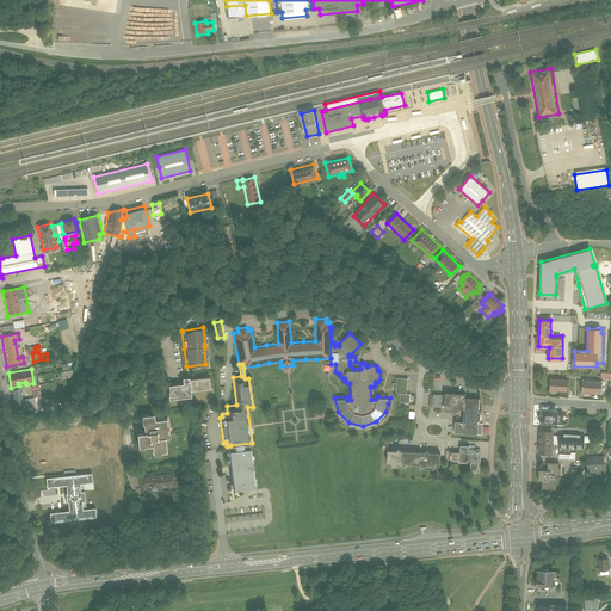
[(63,371),(63,376),(62,377),(62,381),(66,380),(69,378),(69,375),(72,375),(72,370),(63,371)]
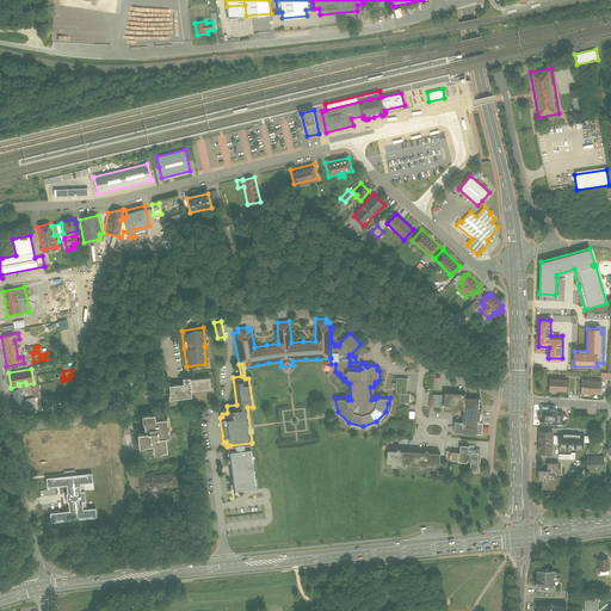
[(167,395),(168,400),(190,397),(190,395),(213,393),(211,387),(210,387),(209,377),(189,380),(187,376),(180,377),(181,383),(167,386),(168,394),(167,395)]
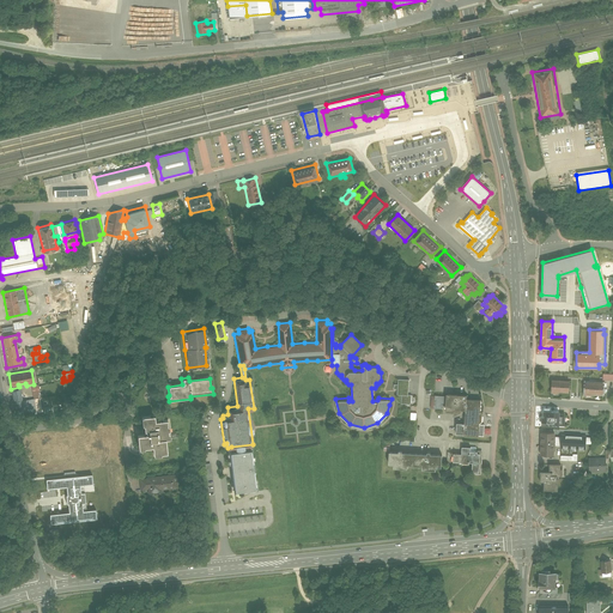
[(569,378),(552,377),(551,393),(558,393),(558,392),(569,392),(569,378)]
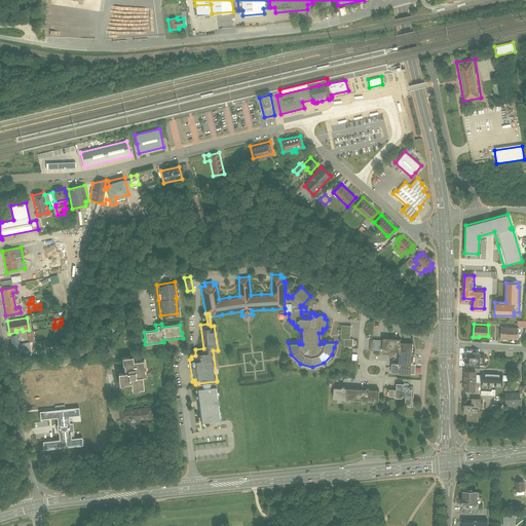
[(343,346),(352,347),(352,339),(349,339),(350,326),(341,325),(341,330),(337,330),(337,334),(341,335),(340,339),(343,340),(343,346)]
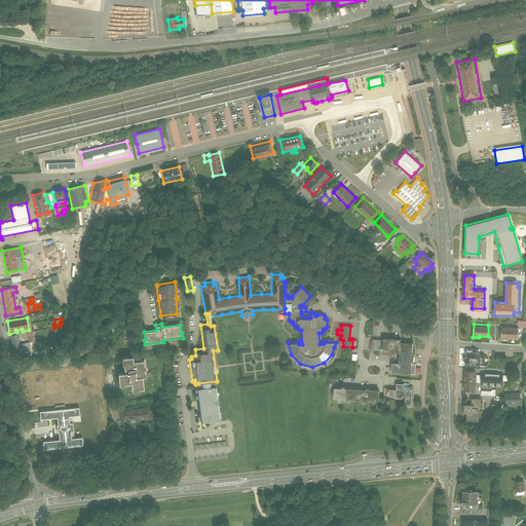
[(517,328),(502,326),(501,338),(508,338),(508,337),(516,338),(517,328)]
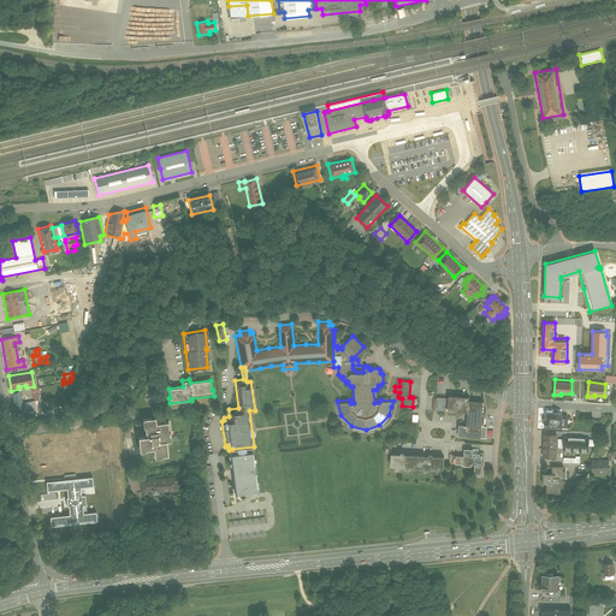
[(19,390),(11,392),(15,413),(35,408),(34,401),(23,403),(19,390)]
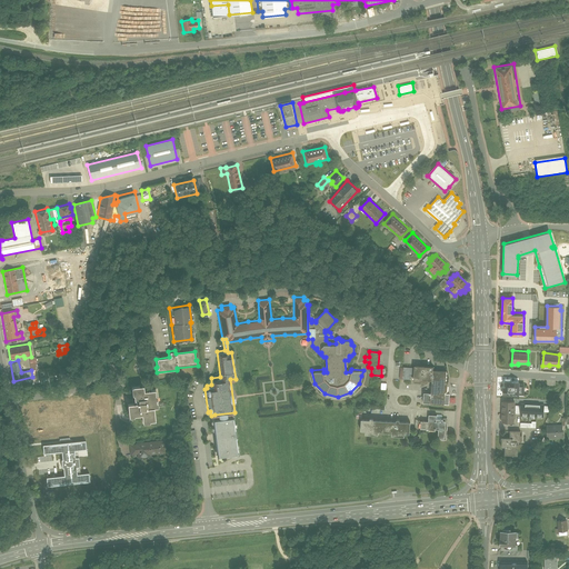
[(412,379),(431,380),(431,393),(423,392),(423,403),(430,403),(430,405),(443,406),(443,403),(447,403),(447,395),(445,395),(445,392),(447,390),(447,386),(447,382),(445,381),(446,370),(432,369),(432,366),(413,365),(413,368),(399,367),(398,381),(410,381),(410,376),(413,376),(412,379)]
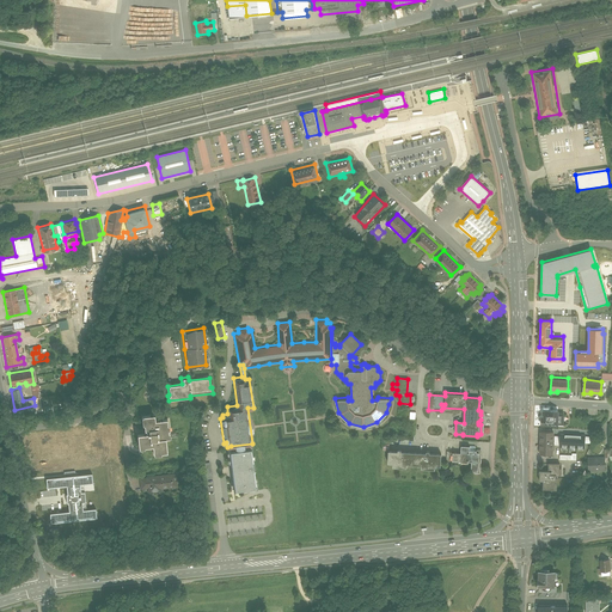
[(542,415),(542,424),(564,426),(564,412),(558,412),(558,408),(543,408),(543,415),(542,415)]
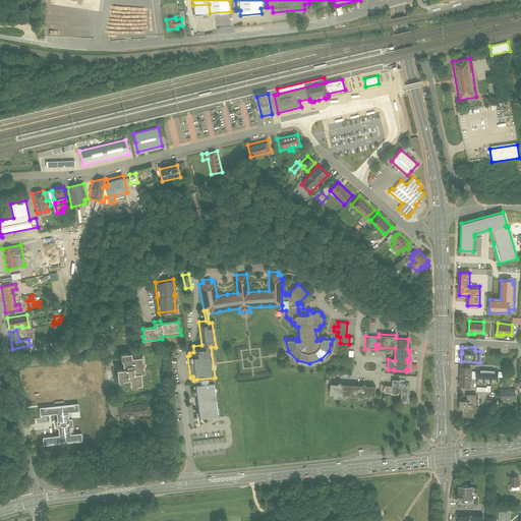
[(131,354),(121,355),(122,363),(123,363),(123,367),(125,367),(125,369),(117,370),(118,383),(123,382),(123,381),(130,380),(131,388),(137,387),(137,386),(141,385),(140,372),(145,372),(143,369),(142,366),(143,366),(143,362),(142,362),(141,358),(131,359),(131,354)]
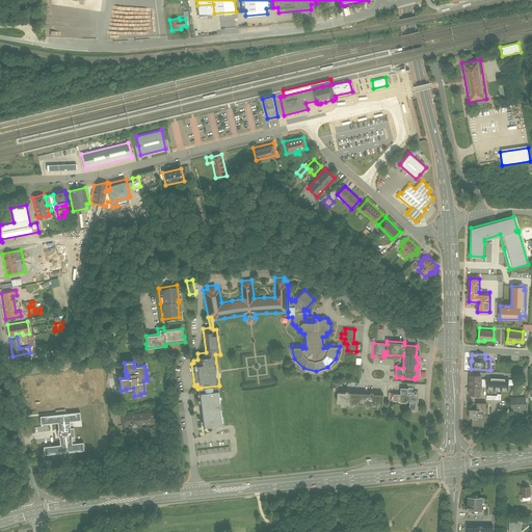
[(469,374),(469,395),(480,396),(481,374),(469,374)]
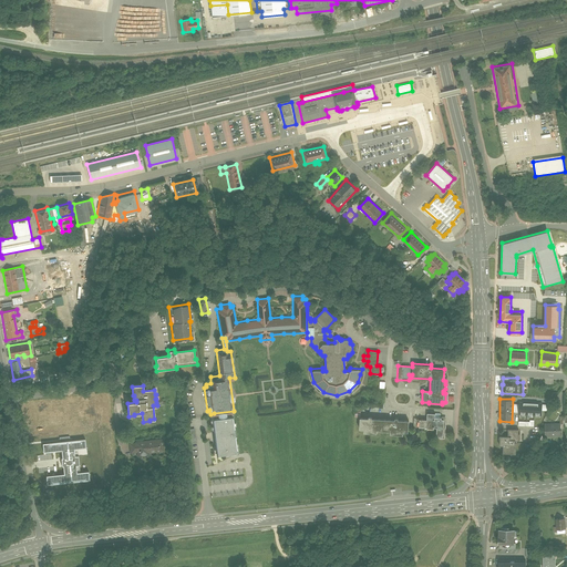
[(544,404),(540,404),(540,415),(547,415),(548,405),(550,405),(550,400),(544,399),(544,404)]
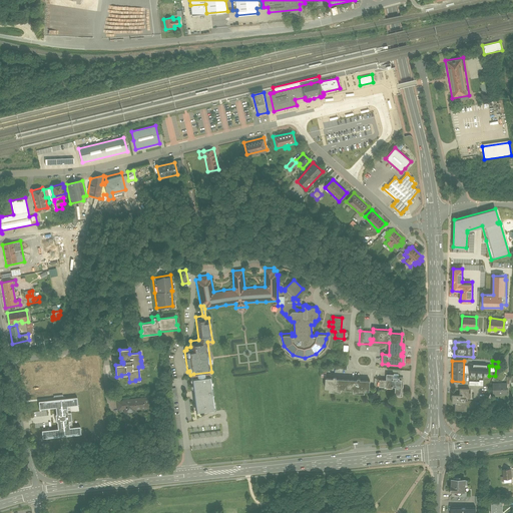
[(489,365),(471,364),(470,375),(489,376),(489,366),(489,365)]
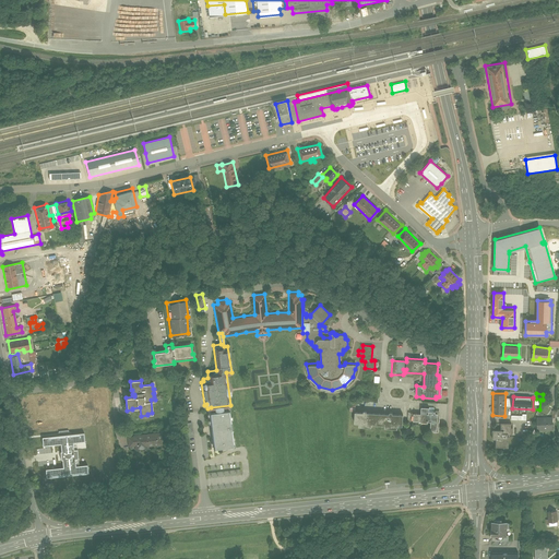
[(36,414),(33,414),(33,418),(52,417),(51,405),(35,407),(36,414)]
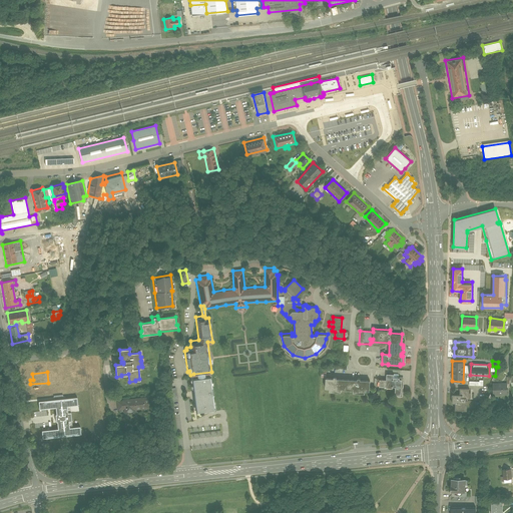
[(216,406),(211,372),(193,374),(196,393),(198,408),(204,407),(204,408),(208,408),(208,407),(216,406)]
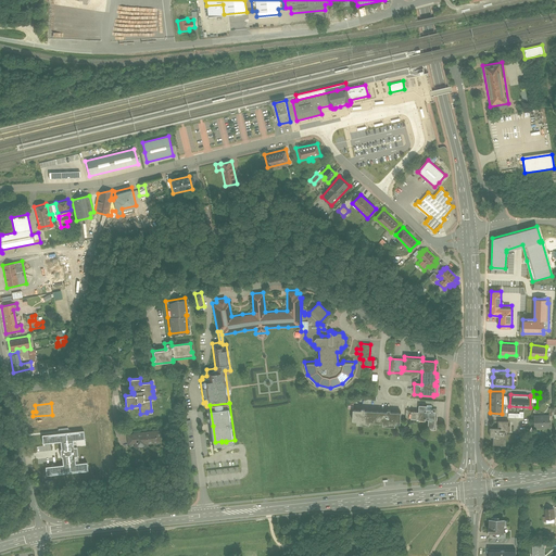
[(434,428),(436,411),(432,411),(433,408),(426,407),(426,405),(418,405),(418,412),(411,411),(411,418),(418,418),(418,420),(424,420),(424,416),(426,416),(426,419),(428,419),(428,428),(434,428)]
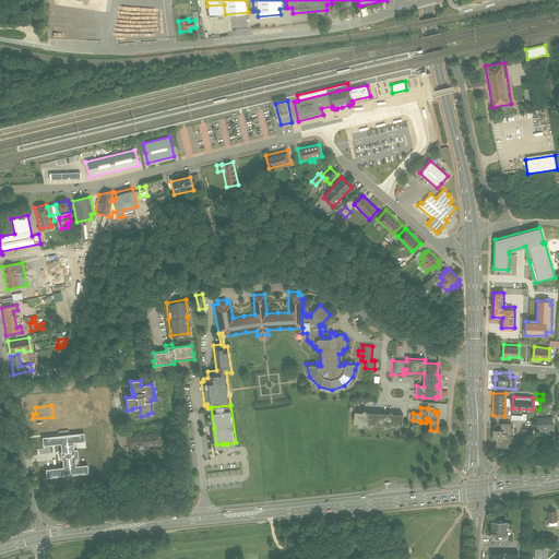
[(402,427),(403,413),(392,413),(393,411),(389,411),(389,412),(366,411),(367,408),(363,408),(363,411),(359,411),(354,409),(353,424),(358,424),(358,426),(370,427),(371,425),(384,425),(384,428),(396,429),(396,426),(402,427)]
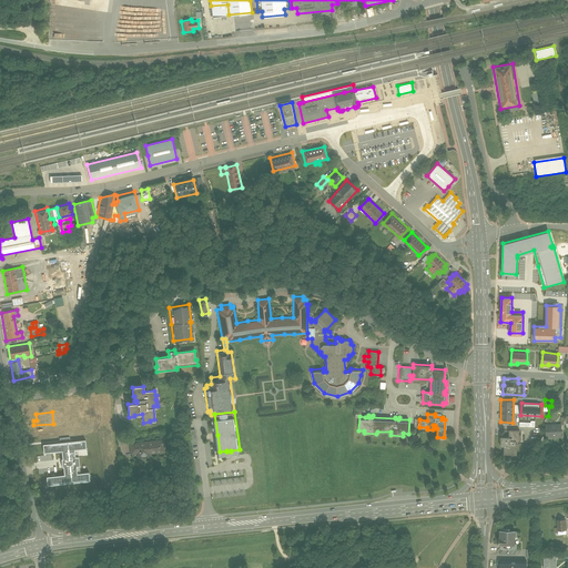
[(560,424),(545,424),(546,438),(550,438),(550,439),(561,439),(560,424)]
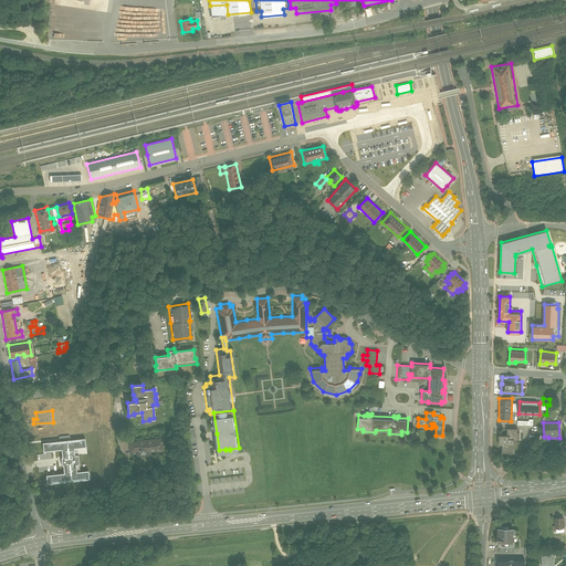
[(506,435),(498,435),(498,444),(501,444),(501,452),(515,452),(515,441),(514,441),(514,439),(519,439),(519,432),(517,432),(517,430),(517,428),(506,428),(506,435)]
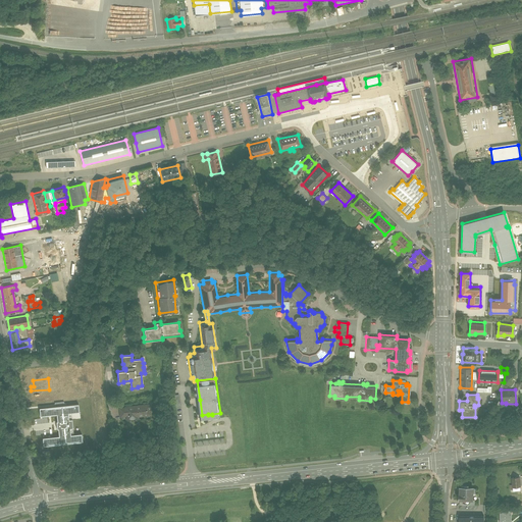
[(119,408),(120,416),(126,416),(126,420),(139,418),(138,417),(153,415),(151,403),(124,406),(124,407),(119,408)]
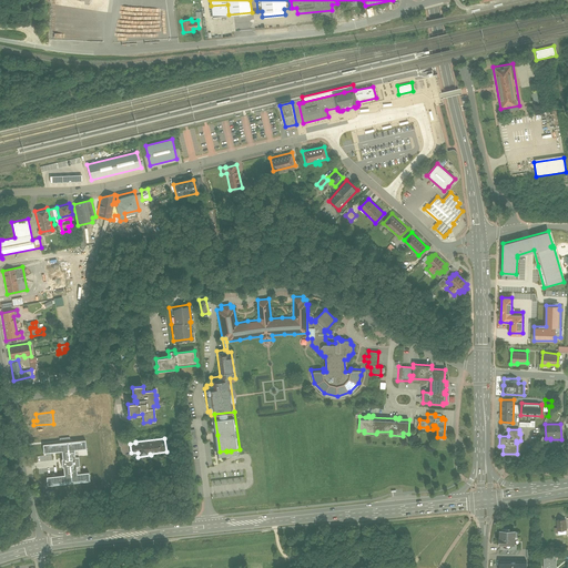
[(48,485),(90,480),(89,473),(80,473),(78,448),(85,447),(85,440),(43,444),(44,452),(61,450),(64,475),(47,477),(48,485)]
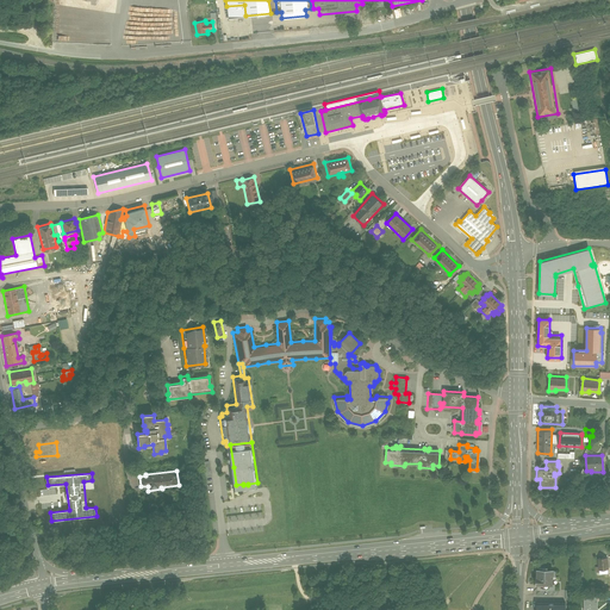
[(608,558),(597,558),(598,571),(609,570),(608,558)]
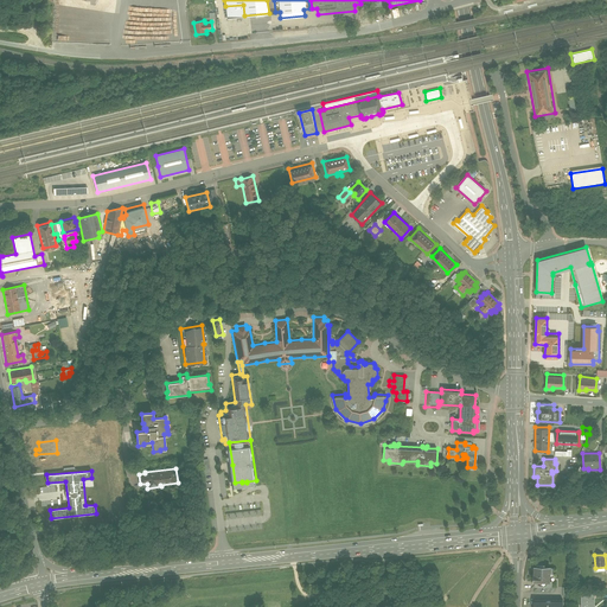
[(535,583),(537,583),(538,587),(553,587),(553,581),(551,581),(551,566),(535,566),(535,583)]
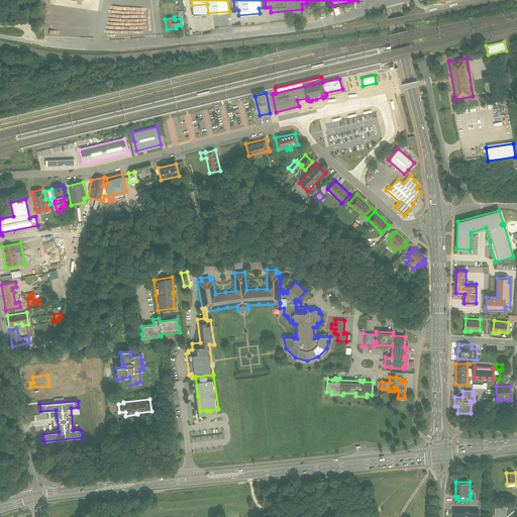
[(506,516),(507,505),(494,506),(494,516),(506,516)]
